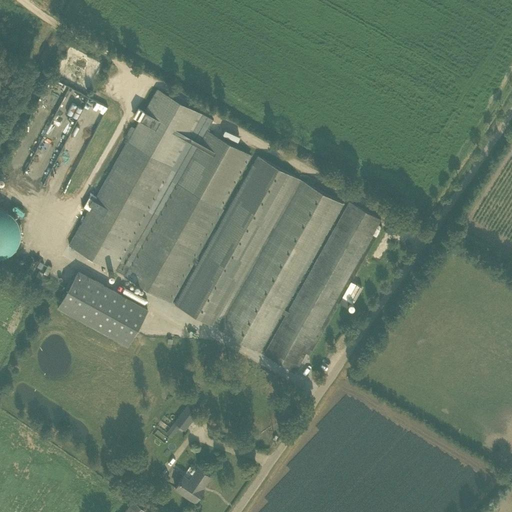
[(360,289),(353,285),(350,283),(382,226),(378,223),(381,218),(350,201),(288,311),(283,308),(342,202),(258,155),(200,260),(195,257),(252,157),(206,131),(212,120),(157,89),(135,128),(131,126),(125,136),(129,139),(69,244),(114,269),(115,268),(125,274),(125,275),(171,301),(193,262),(197,264),(175,303),(216,326),(217,323),(220,325),(219,328),(259,350),(281,312),(286,314),(264,353),(292,369),(291,370),(294,372),(295,371),(306,352),(309,354),(339,302),(347,306),(350,301),(352,302),(360,289)]
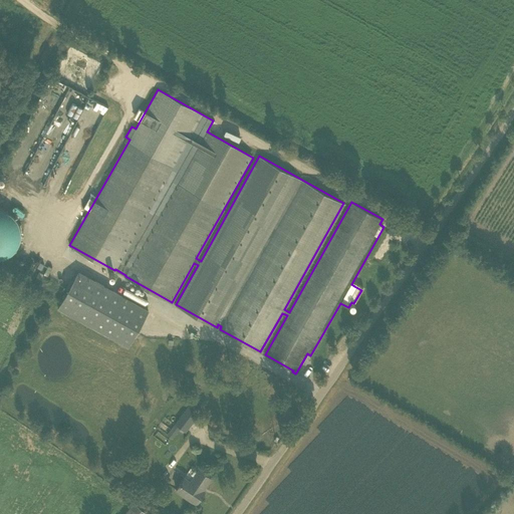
[(0,258),(2,258),(5,257),(8,255),(11,253),(13,251),(15,249),(17,246),(18,243),(19,240),(20,237),(20,234),(20,230),(20,227),(19,224),(17,221),(16,218),(14,216),(11,214),(9,212),(6,210),(3,209),(0,208),(0,258)]
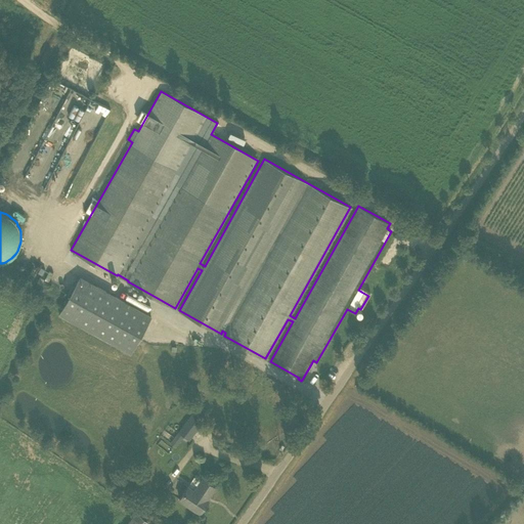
[(31,249),(40,262),(46,257),(37,244),(31,249)]
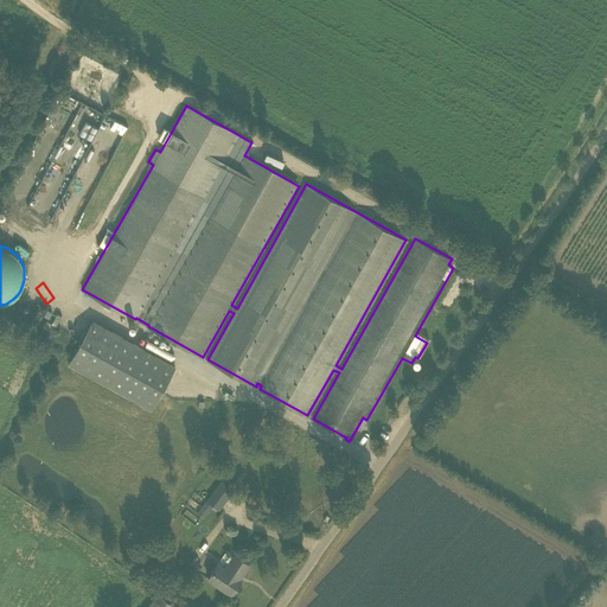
[(45,310),(39,306),(29,325),(34,328),(45,310)]
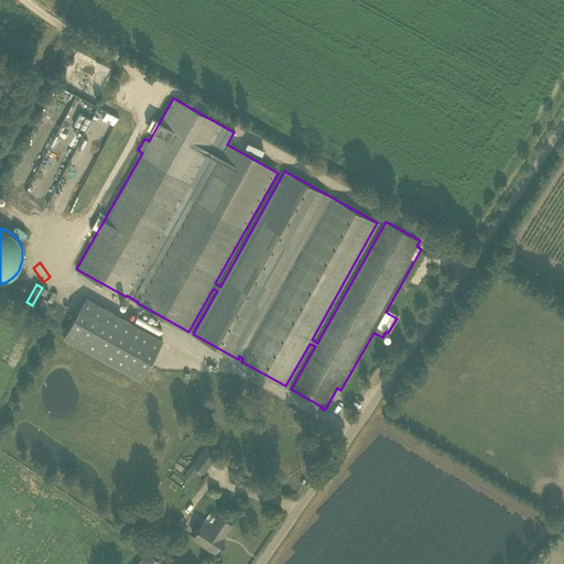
[(162,342),(85,297),(63,337),(140,380),(162,342)]
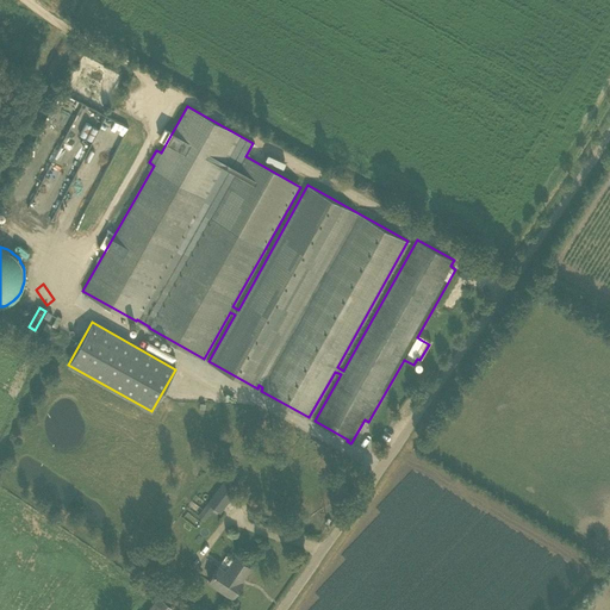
[(236,492),(223,483),(223,481),(206,503),(219,512),(236,492)]
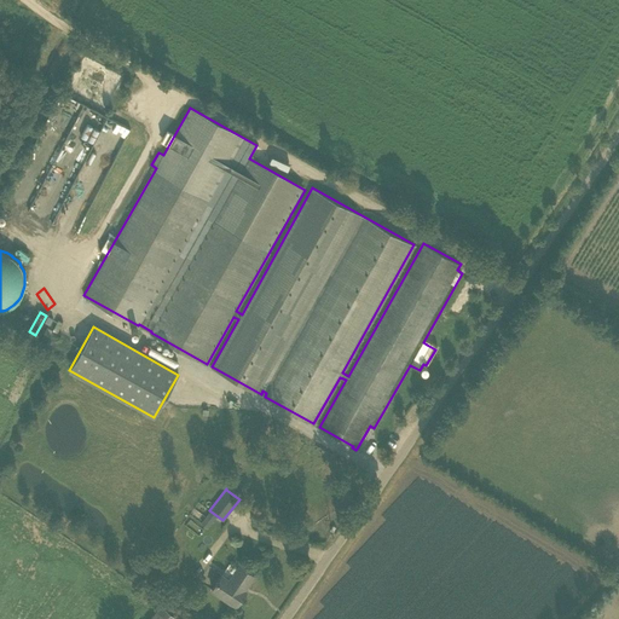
[(212,589),(236,606),(246,591),(244,590),(254,576),(239,565),(229,579),(221,574),(212,589)]
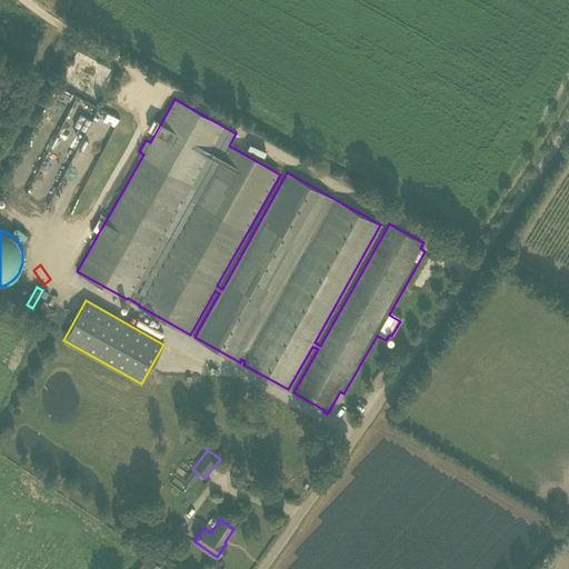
[(163,568),(148,556),(145,560),(137,568),(163,568)]
